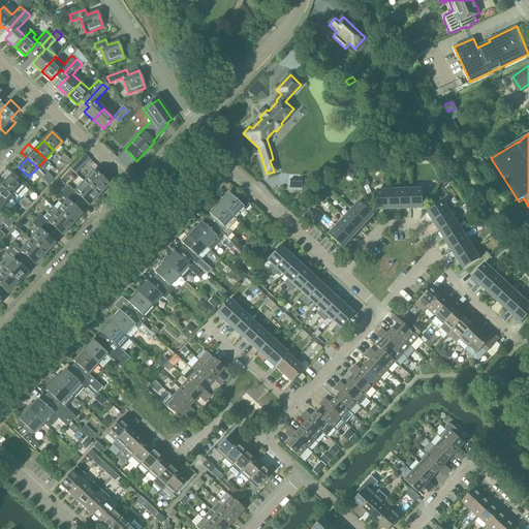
[(68,163),(62,158),(59,161),(65,166),(68,163)]
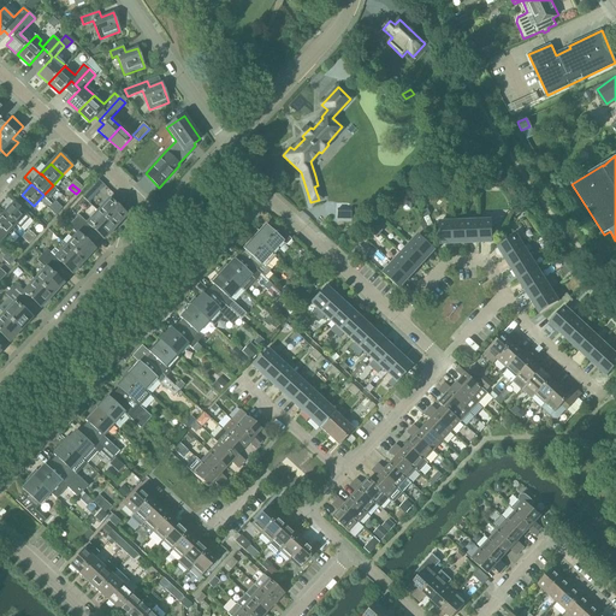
[(89,202),(100,191),(95,187),(84,197),(89,202)]
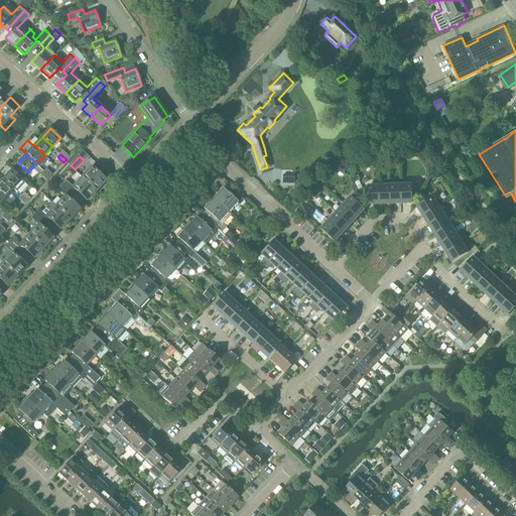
[(82,176),(97,189),(106,180),(91,166),(82,176)]
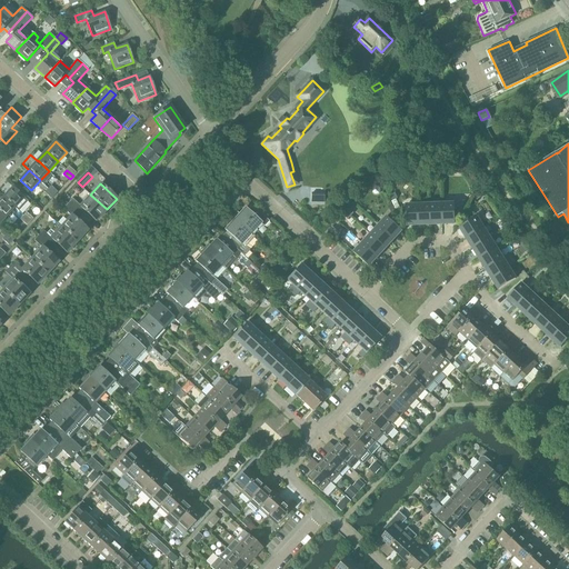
[(58,191),(51,186),(49,189),(56,195),(58,191)]
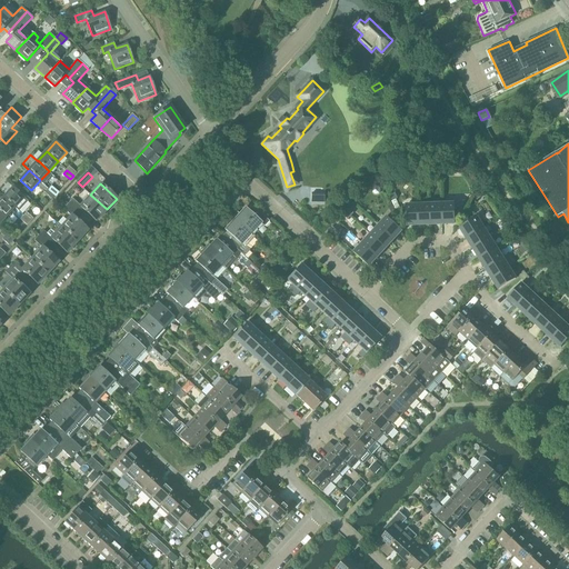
[(5,197),(16,207),(25,198),(12,188),(5,197)]
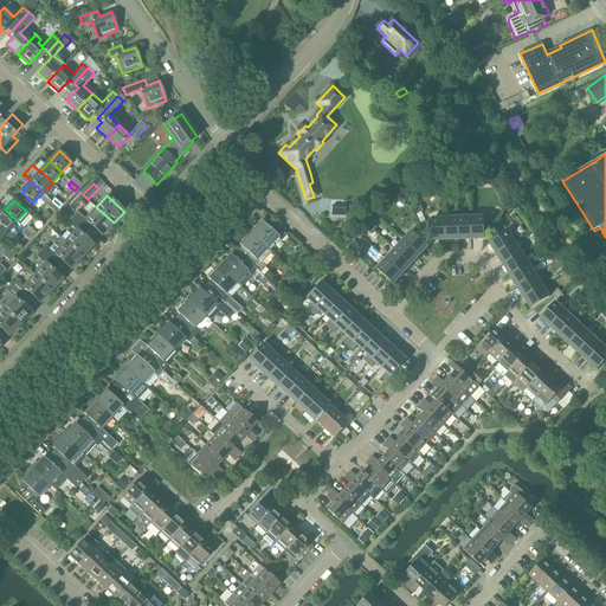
[(47,205),(56,212),(59,207),(52,201),(47,205)]
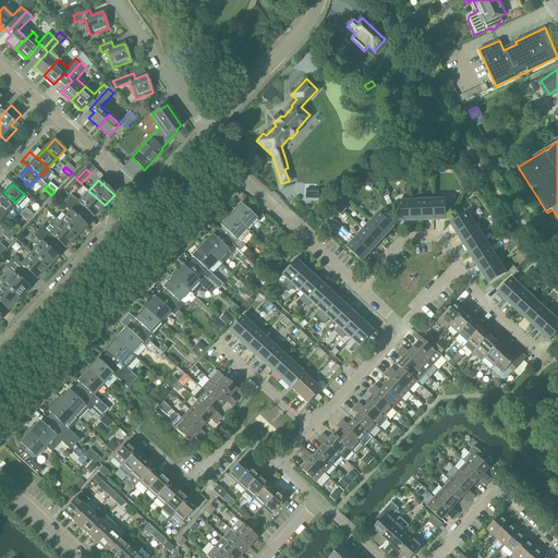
[(105,205),(88,191),(79,202),(72,195),(68,199),(80,210),(84,207),(95,216),(105,205)]
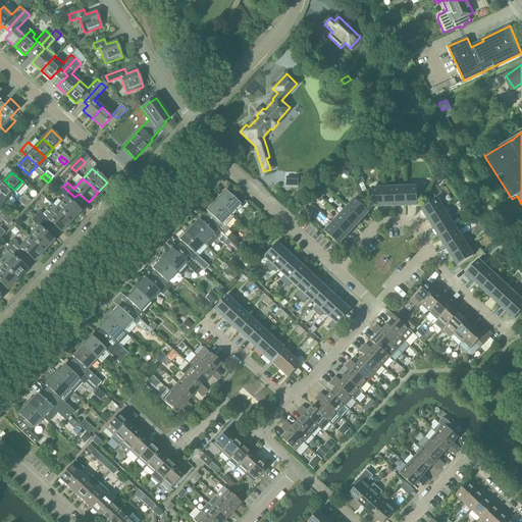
[(14,190),(4,180),(0,184),(0,193),(6,199),(14,190)]
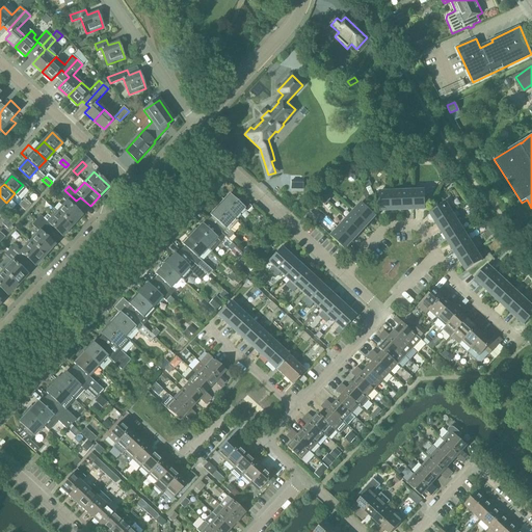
[(54,189),(60,195),(67,201),(57,211),(73,224),(82,215),(72,206),(76,201),(64,190),(64,191),(58,185),(54,189)]
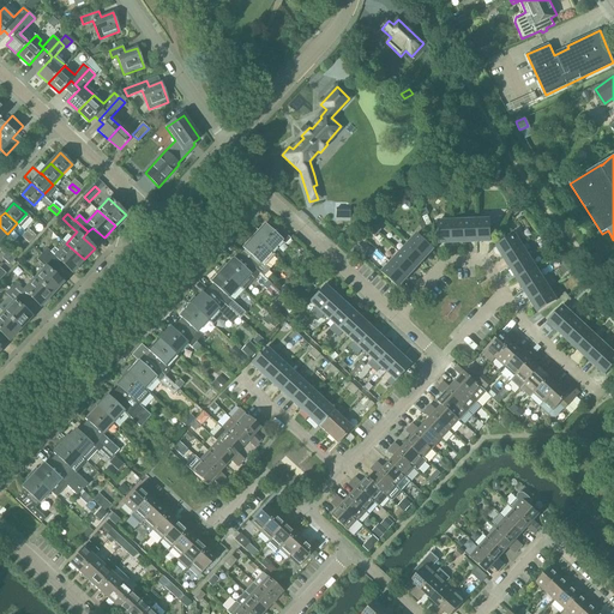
[(464,221),(465,241),(477,241),(477,220),(464,221)]
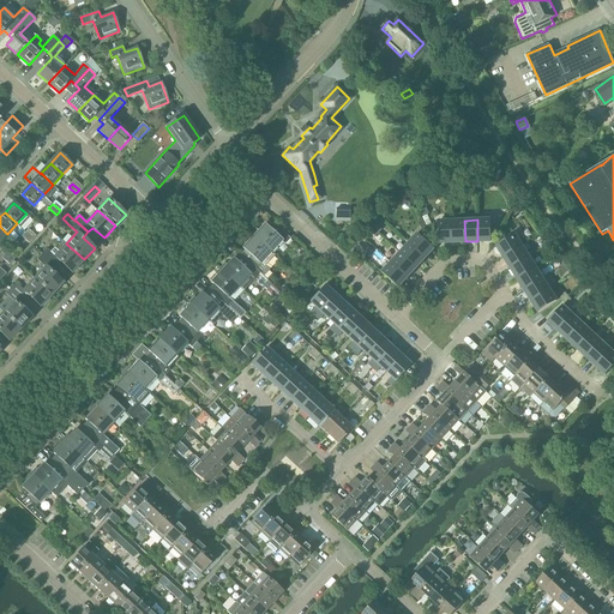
[(477,220),(477,241),(491,240),(491,220),(477,220)]
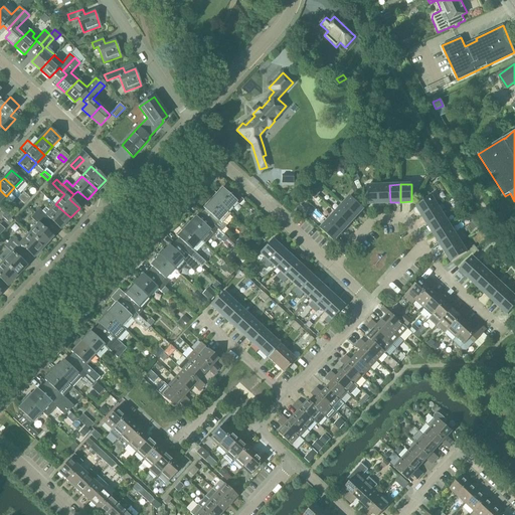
[(379,203),(378,185),(367,186),(368,203),(379,203)]
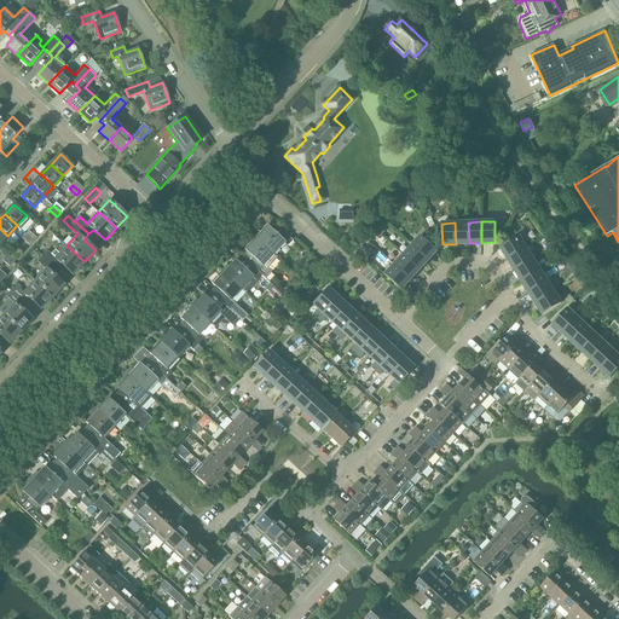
[(455,223),(456,244),(469,243),(468,223),(455,223)]
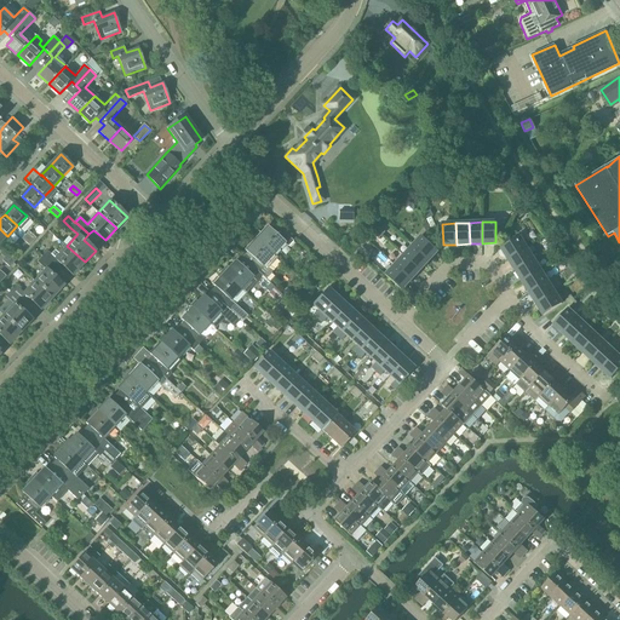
[(257,239),(274,254),(285,244),(288,246),(293,241),(275,225),(270,230),(268,228),(257,239)]
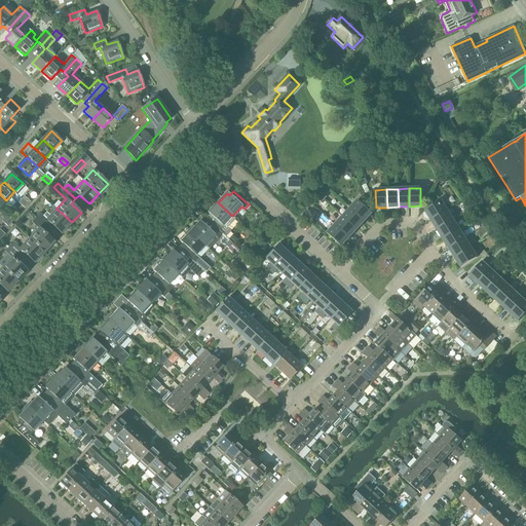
[(31,202),(25,196),(23,198),(29,204),(31,202)]
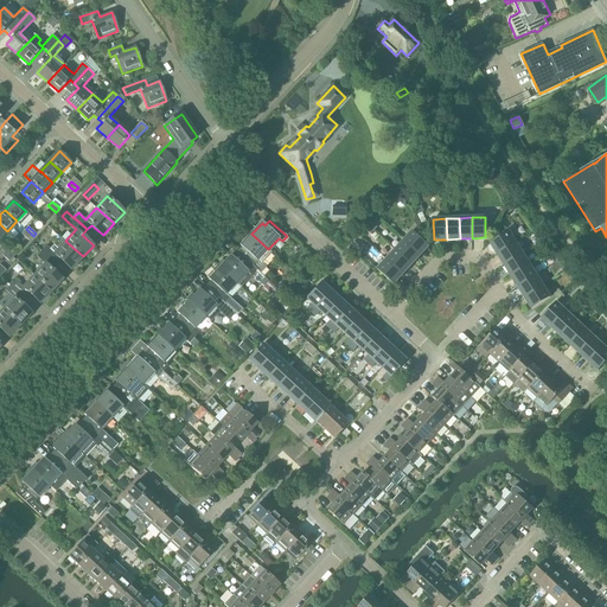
[(23,234),(30,241),(33,236),(26,229),(23,234)]
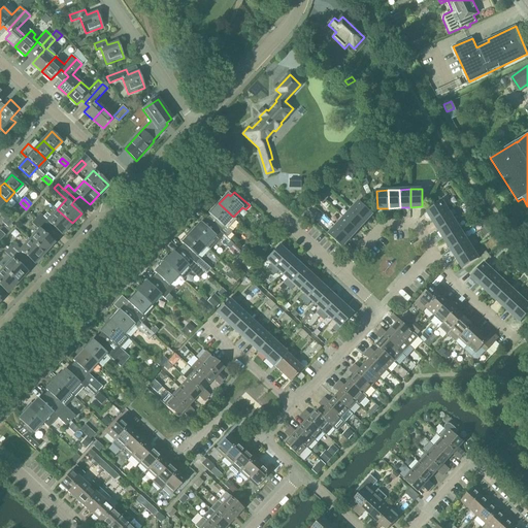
[(352,209),(365,222),(372,213),(360,201),(352,209)]
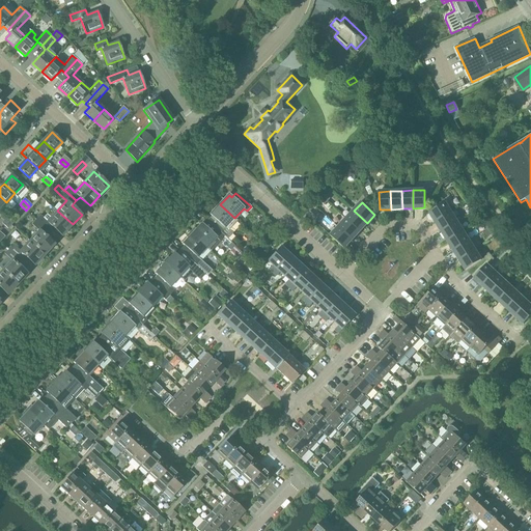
[(436,222),(451,213),(445,202),(429,213),(436,222)]
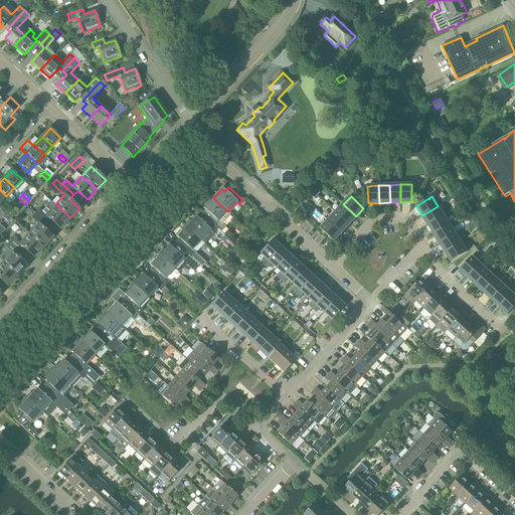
[(202,214),(218,228),(221,232),(226,227),(219,220),(227,211),(213,198),(204,208),(205,210),(202,214)]
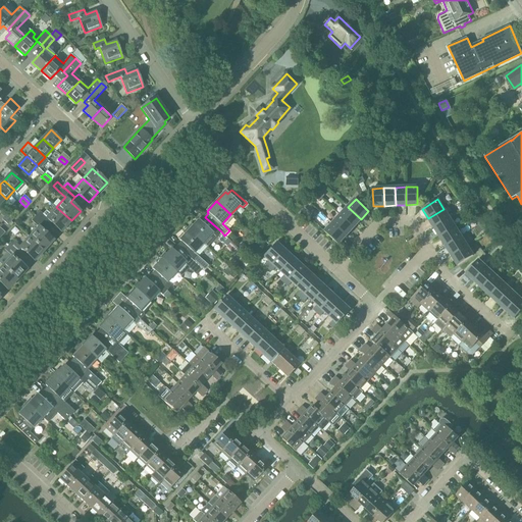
[(47,210),(43,214),(41,212),(37,216),(48,226),(51,222),(61,231),(71,220),(56,207),(50,213),(47,210)]
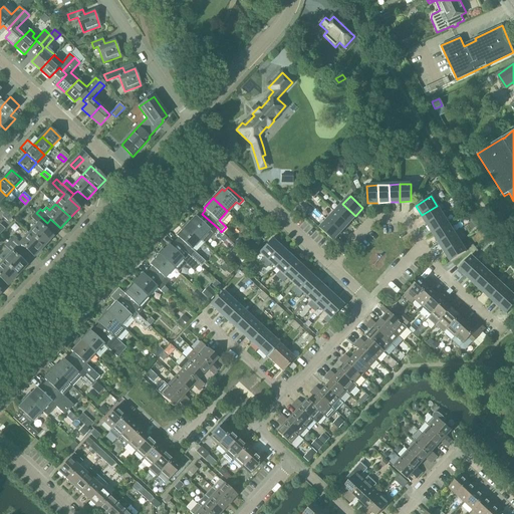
[(355,216),(342,204),(335,212),(348,224),(355,216)]
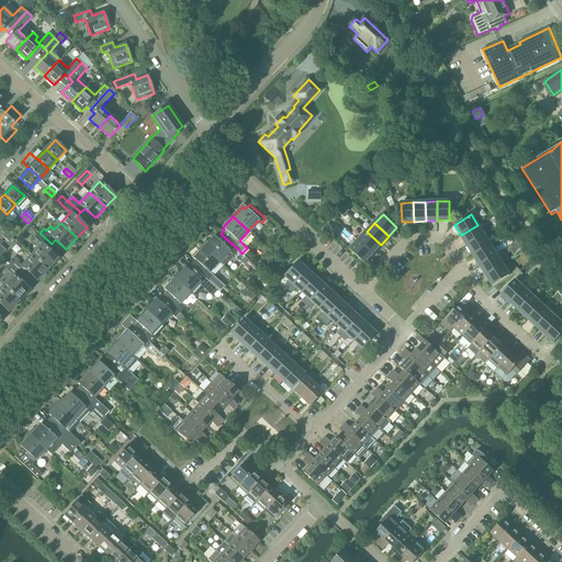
[(478,225),(461,235),(468,245),(484,235),(478,225)]
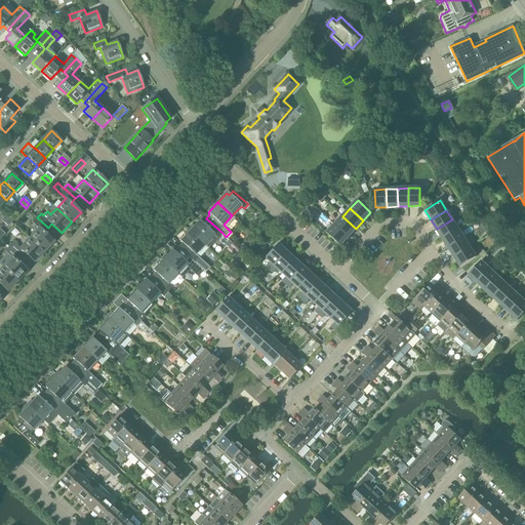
[(14,219),(8,214),(6,216),(12,223),(14,219)]
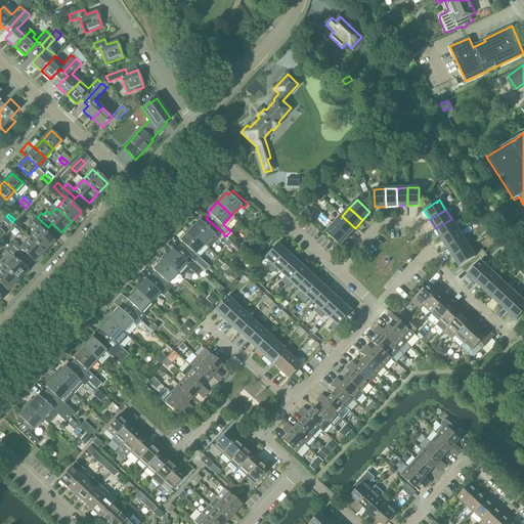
[(2,220),(8,226),(12,222),(6,216),(2,220)]
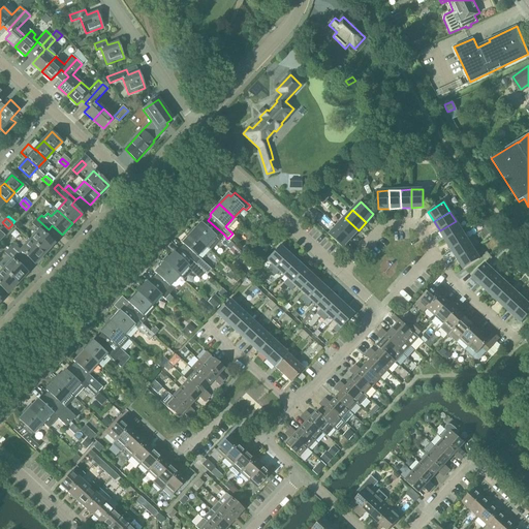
[(359,230),(345,218),(338,226),(350,239),(359,230)]
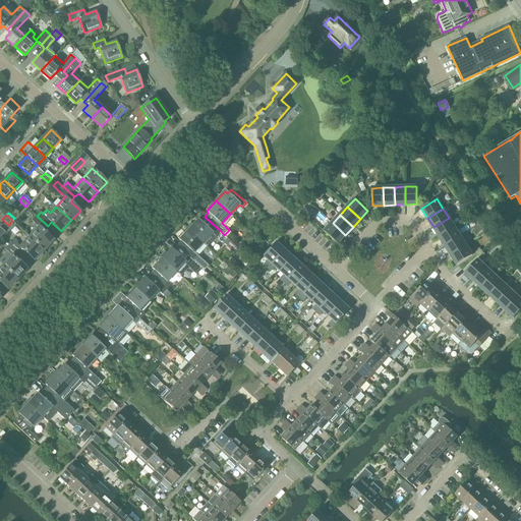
[(48,226),(37,216),(32,221),(38,226),(30,235),(45,249),(53,240),(44,231),(48,226)]
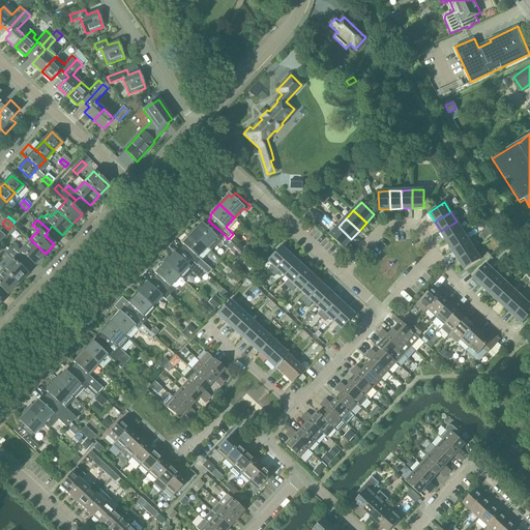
[(225,235),(208,221),(203,226),(201,224),(193,233),(207,246),(215,237),(219,240),(225,235)]
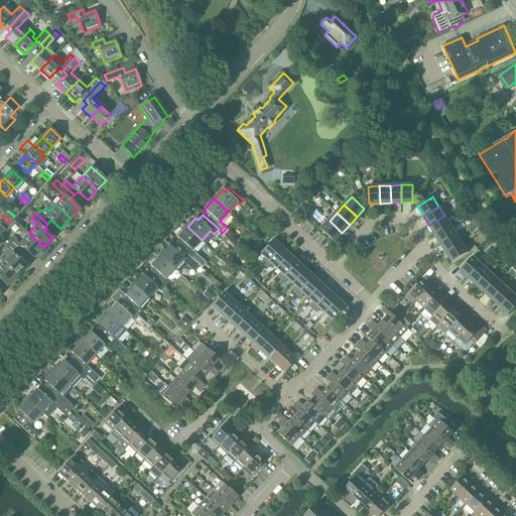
[(444,216),(429,225),(435,234),(449,225),(444,216)]
